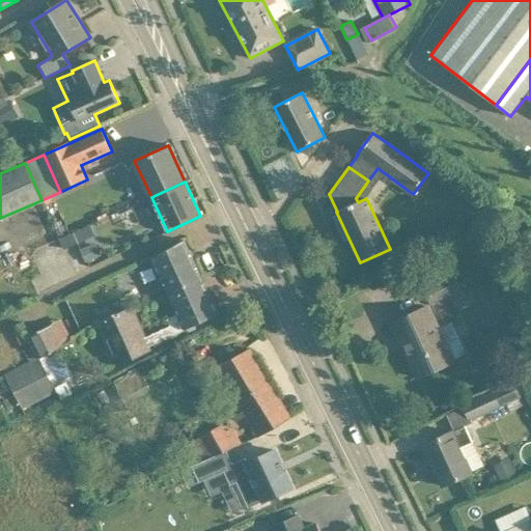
[(185,241),(150,256),(168,294),(201,278),(185,241)]
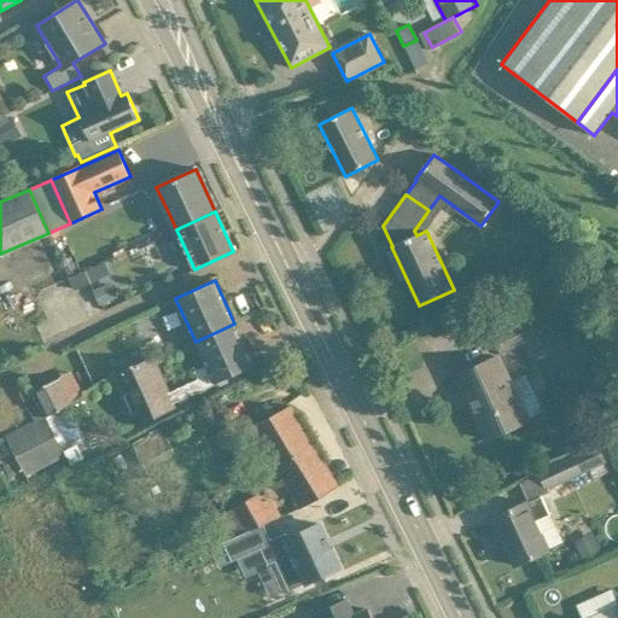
[(110,283),(94,290),(99,304),(116,297),(110,283)]
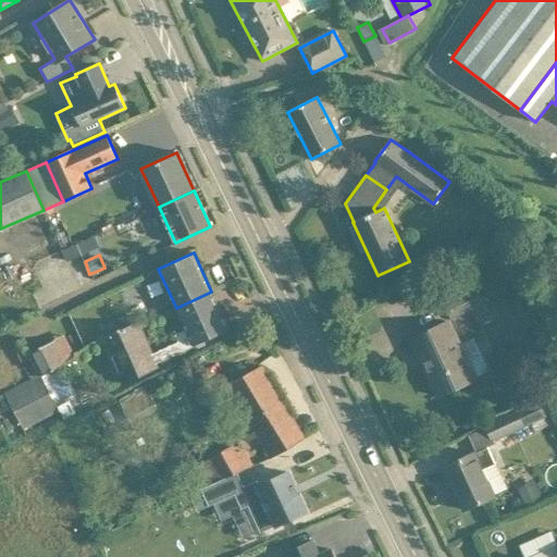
[(556,285),(554,279),(541,285),(547,298),(556,293),(556,285)]
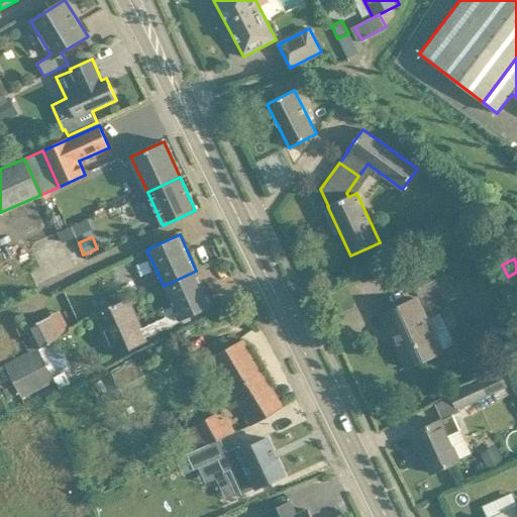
[(441,267),(413,280),(420,295),(447,282),(441,267)]
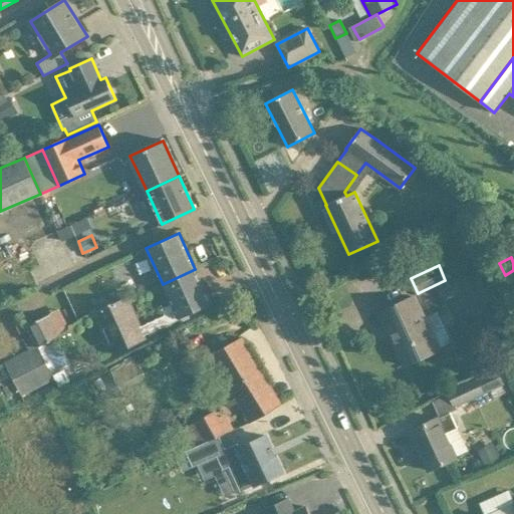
[(125,296),(95,310),(115,354),(146,339),(144,335),(212,304),(195,269),(163,284),(172,303),(163,307),(167,314),(140,326),(125,296)]
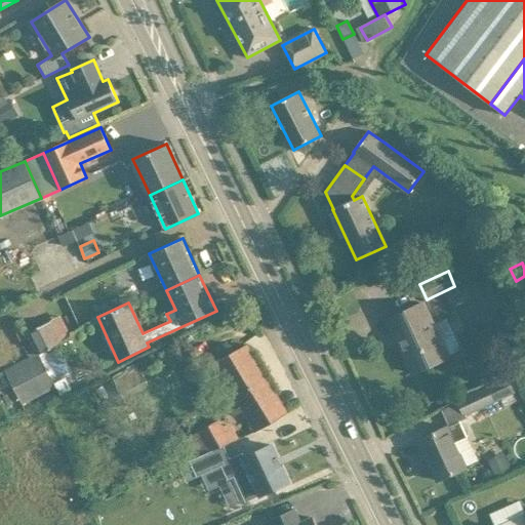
[(422,303),(406,311),(388,319),(413,373),(448,357),(422,303)]
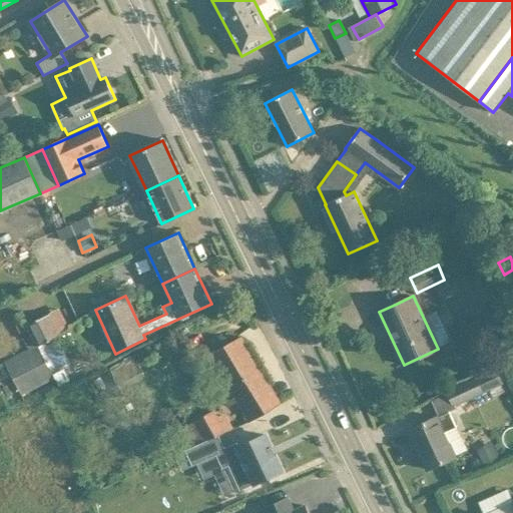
[(26,326),(37,346),(70,329),(60,309),(26,326)]
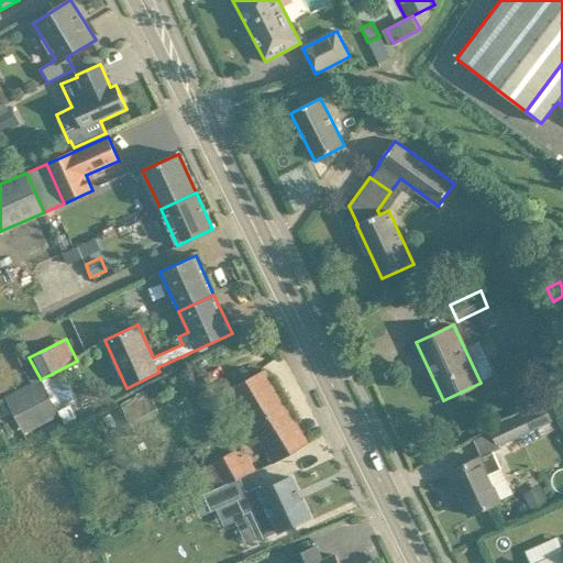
[(264,370),(245,381),(228,392),(256,438),(250,442),(252,446),(260,442),(273,463),(307,443),(264,370)]
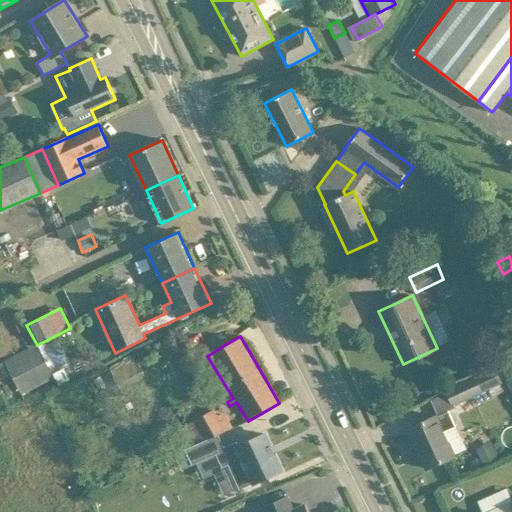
[(37,347),(5,363),(21,394),(53,377),(37,347)]
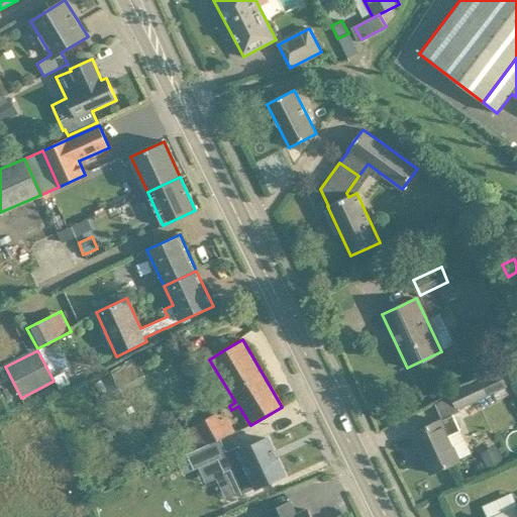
[(109,373),(119,393),(146,381),(137,359),(109,373)]
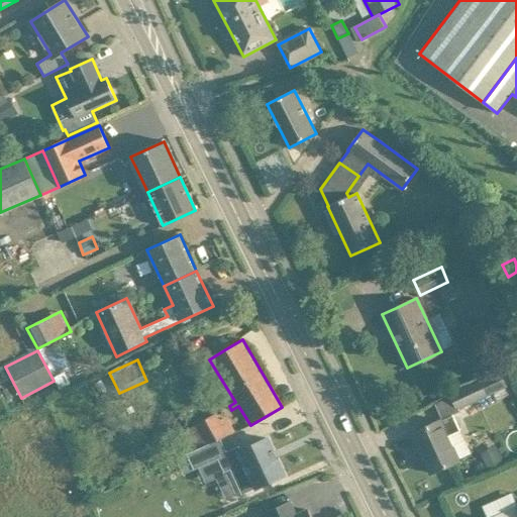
[(500,371),(451,393),(457,408),(507,386),(500,371)]
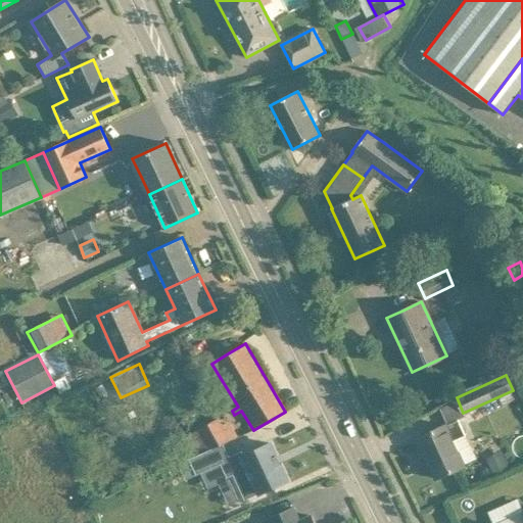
[(66,377),(55,382),(61,393),(72,388),(66,377)]
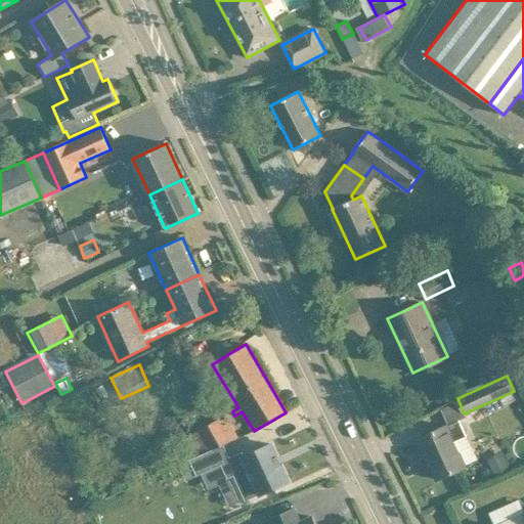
[(200,428),(184,437),(193,455),(230,439),(219,417),(200,428)]
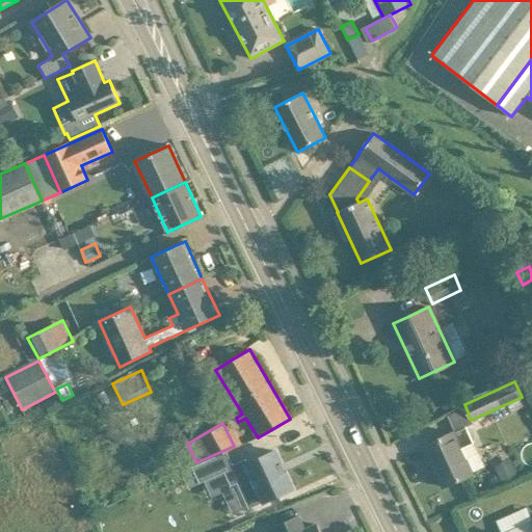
[(444,436),(425,445),(439,476),(444,486),(472,473),(472,472),(460,449),(473,443),(466,427),(453,432),(444,436)]
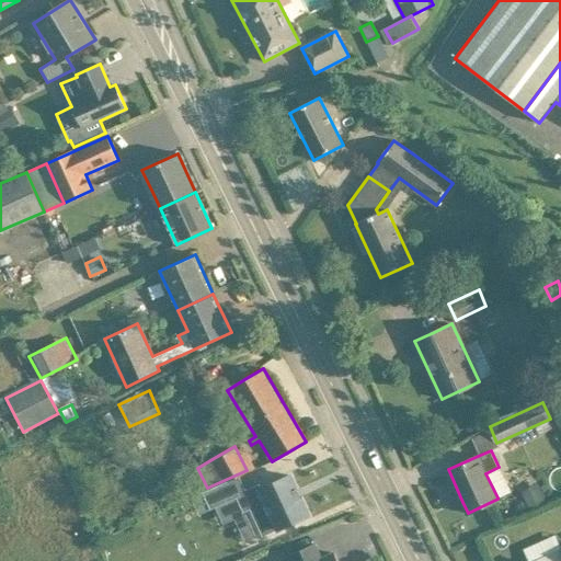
[(247,492),(237,497),(243,512),(249,510),(262,537),(278,529),(288,525),(308,516),(289,476),(288,473),(247,492)]
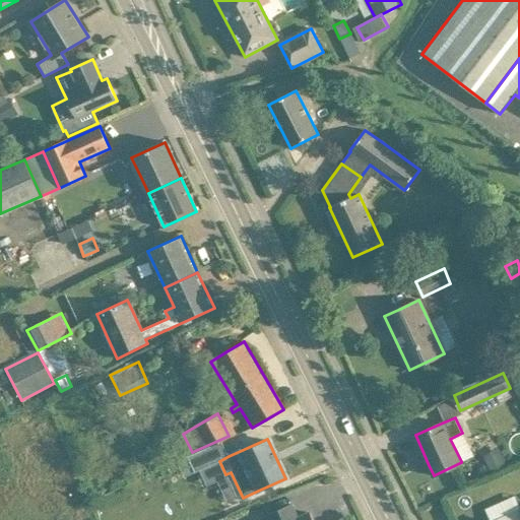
[(221,442),(189,457),(180,461),(187,474),(196,470),(196,471),(219,461),(229,456),(221,442)]
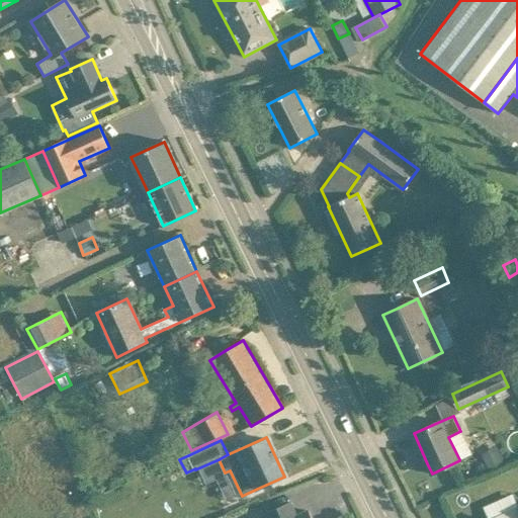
[(311,517),(308,511),(297,516),(291,503),(265,515),(266,517),(311,517)]
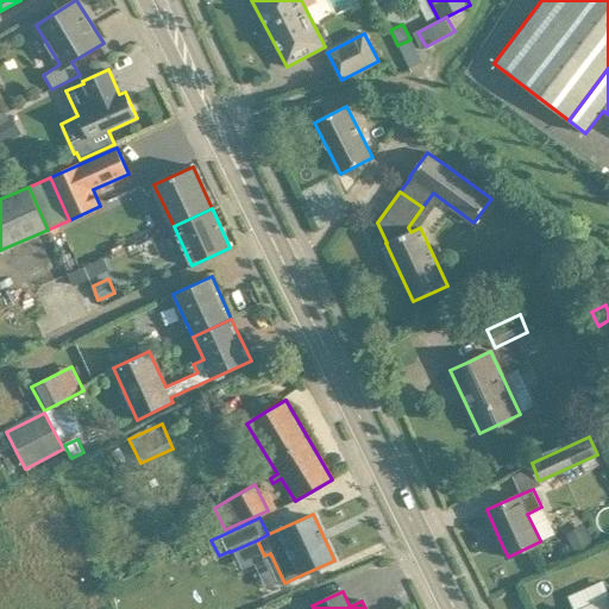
[(608,608),(608,595),(578,608),(608,608)]
